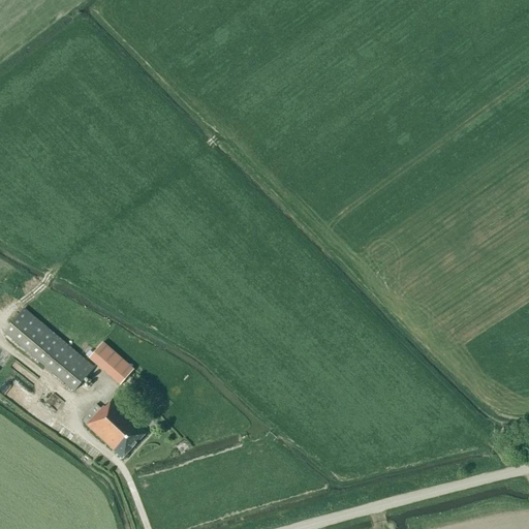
[(74,392),(94,368),(24,309),(4,333),(74,392)]
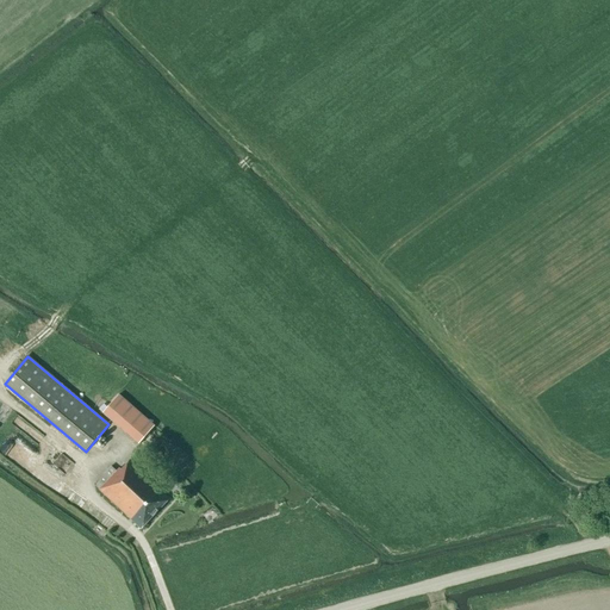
[(155,427),(118,396),(103,415),(138,444),(155,427)]
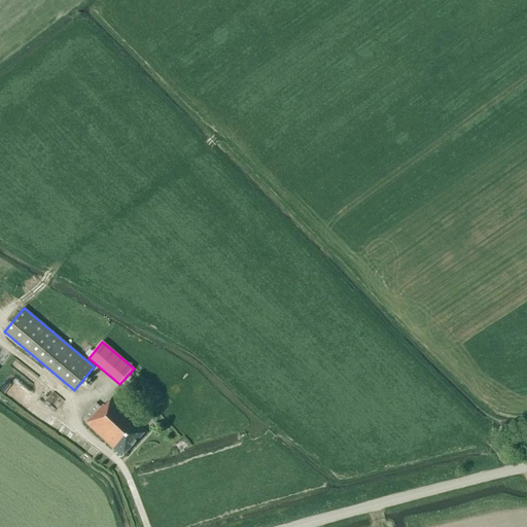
[(0,388),(0,390),(15,401),(27,386),(10,374),(0,388)]
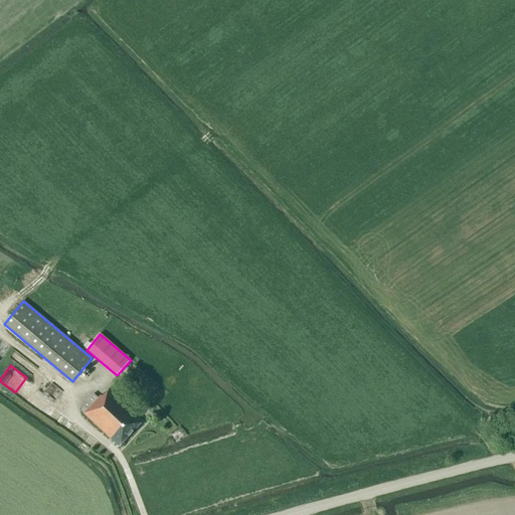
[(58,398),(62,391),(52,384),(48,391),(58,398)]
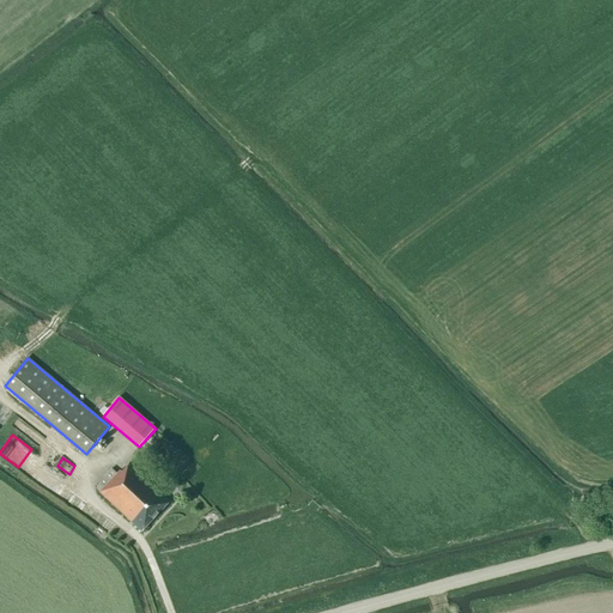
[(141,532),(170,502),(131,463),(122,472),(121,471),(117,474),(111,468),(103,478),(104,479),(97,486),(97,489),(101,492),(141,532)]
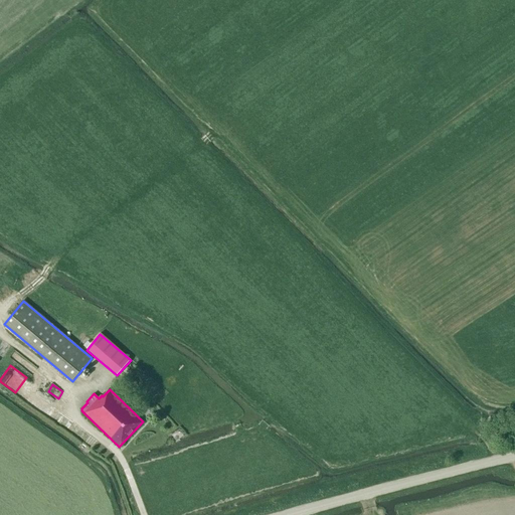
All buildings are outlined.
